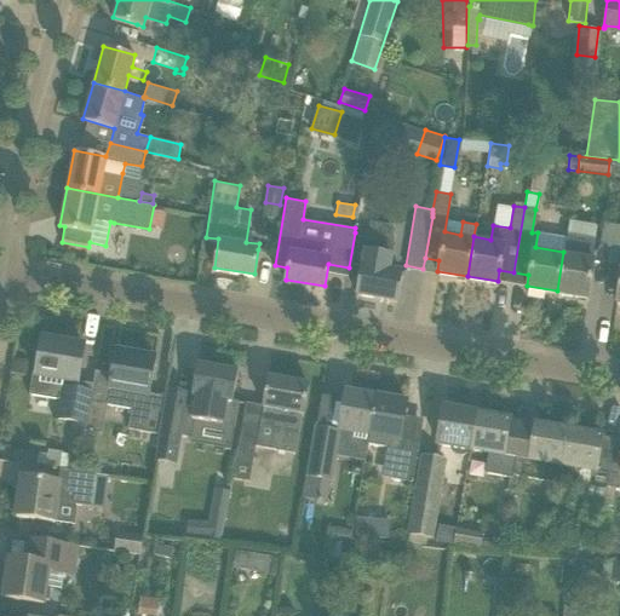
[(362,262),(357,291),(397,298),(402,269),(390,266),(392,252),(391,224),(371,220),(362,262)]
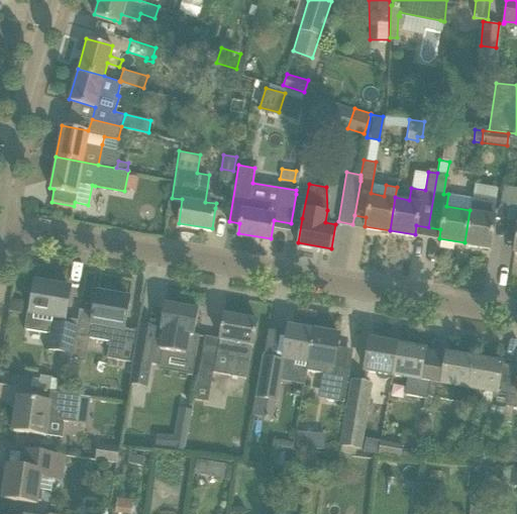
[(506,218),(508,207),(512,186),(503,185),(499,205),(495,209),(494,208),(496,198),(473,195),(470,210),(464,242),(490,247),(495,216),(506,218)]
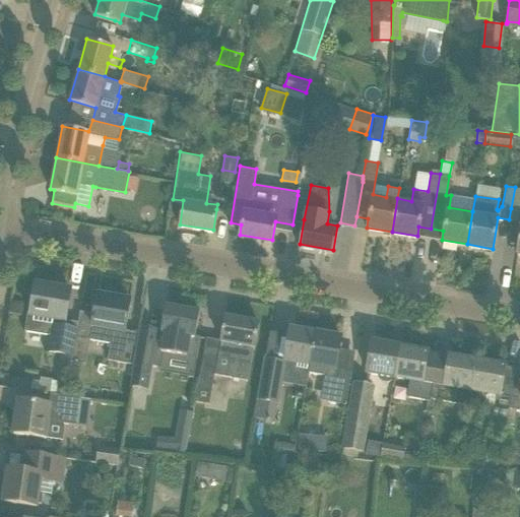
[(519,188),(515,187),(511,208),(519,209),(519,188)]
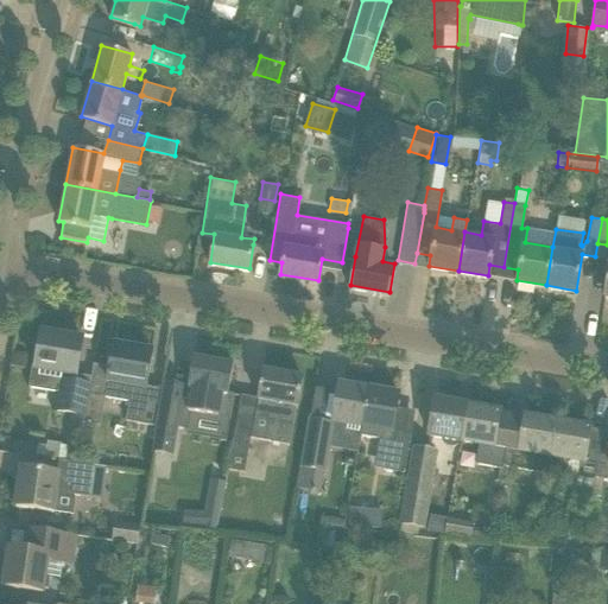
[(56,408),(84,413),(89,385),(74,382),(82,337),(42,330),(36,367),(33,367),(29,388),(58,393),(56,408)]
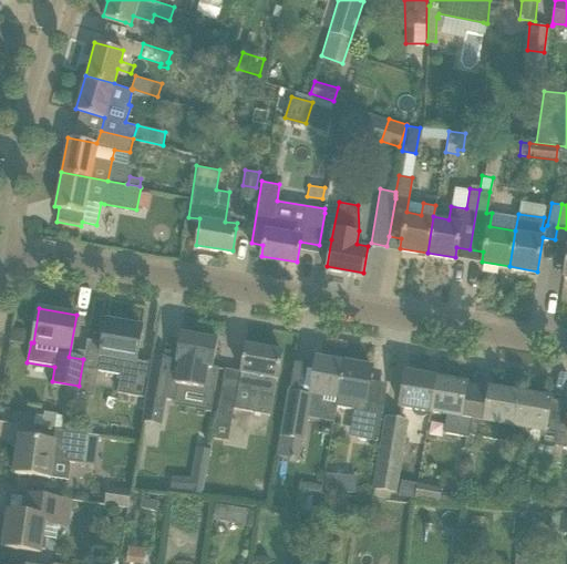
[(99,369),(121,373),(117,391),(145,396),(151,361),(136,358),(142,326),(106,319),(101,355),(99,369)]
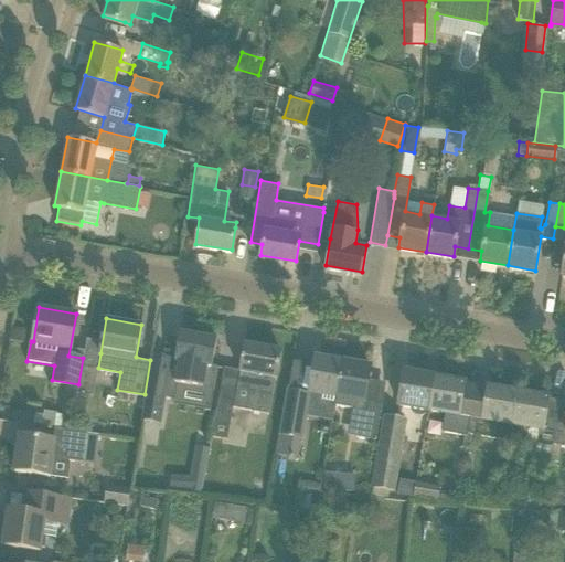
[(158,422),(163,394),(173,396),(177,380),(214,386),(219,364),(212,363),(217,337),(214,337),(215,333),(200,331),(200,333),(180,330),(176,357),(151,352),(150,360),(145,394),(140,419),(158,422)]
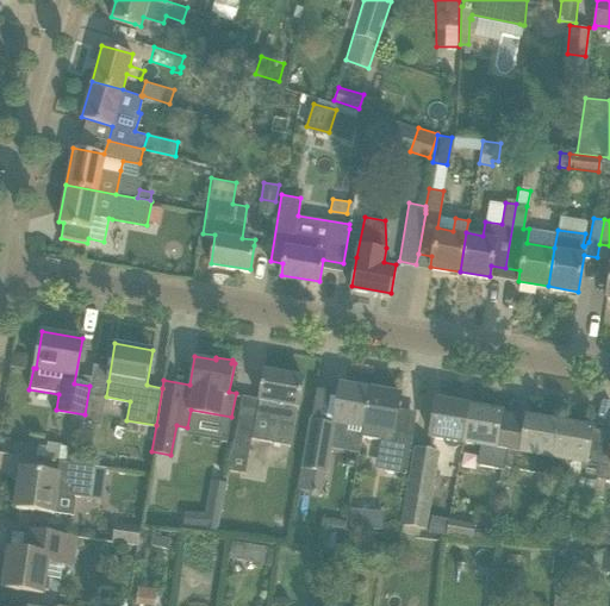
[(265,370),(260,393),(257,406),(238,403),(228,468),(236,469),(244,470),(248,450),(250,437),(290,444),(298,404),(299,400),(303,376),(265,370)]
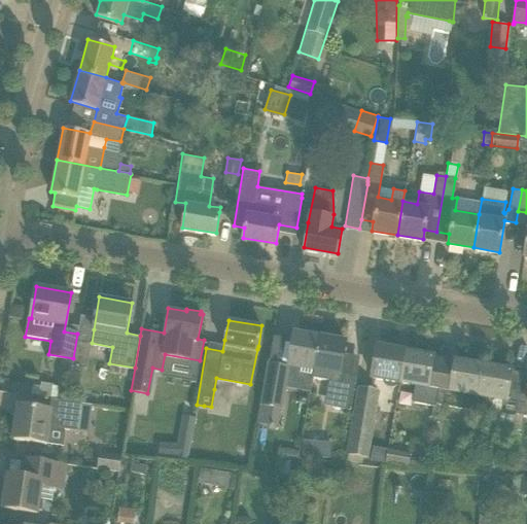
[(288,361),(288,364),(286,378),(311,382),(313,376),(314,367),(319,336),(293,332),(288,361)]
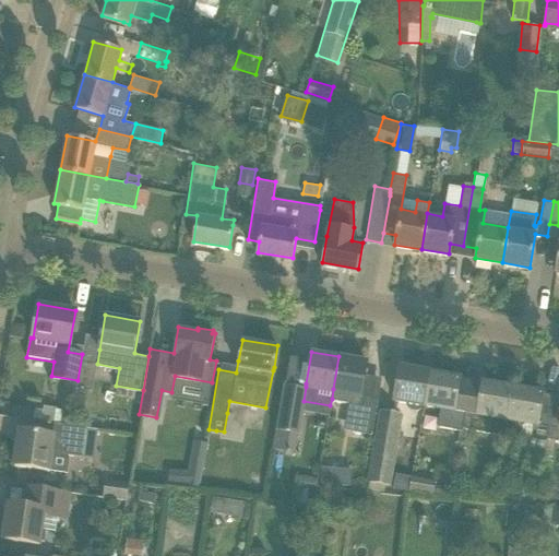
[(366,361),(339,356),(333,389),(332,399),(347,401),(345,415),(373,421),(378,398),(360,394),(366,361)]
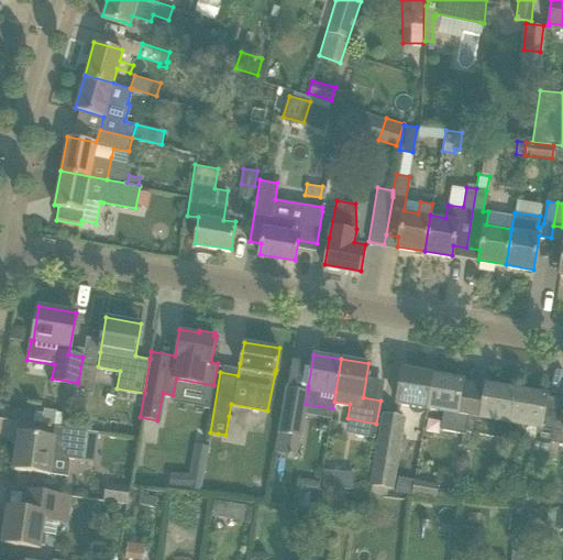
[(98,366),(83,364),(78,391),(92,394),(98,366)]
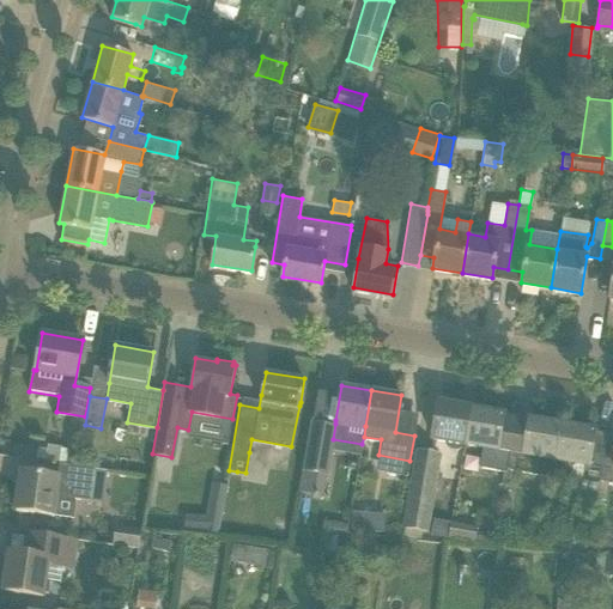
[(462,439),(465,440),(471,407),(438,401),(432,434),(447,437),(445,444),(450,448),(456,449),(461,446),(462,439)]
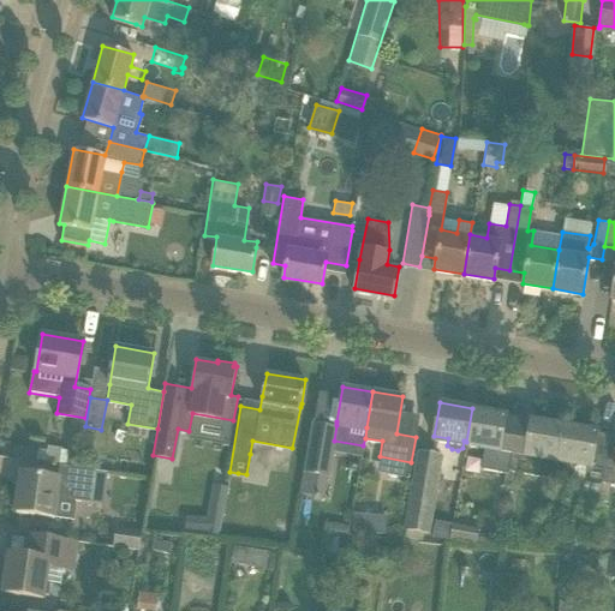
[(508,472),(508,469),(518,419),(503,417),(505,413),(472,408),(466,442),(484,444),(481,467),(508,472)]
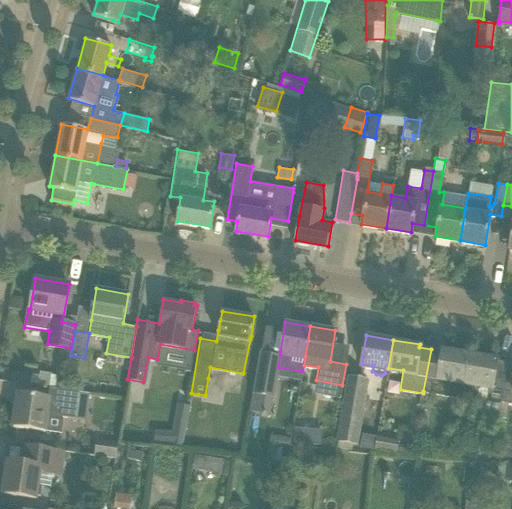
[(431,349),(423,391),(461,397),(464,381),(469,353),(442,348),(442,351),(431,349)]
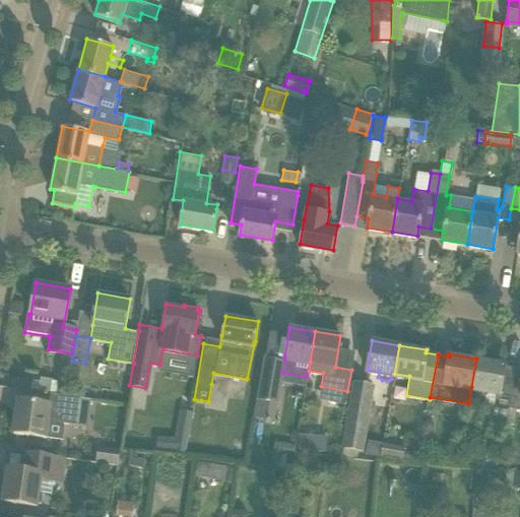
[(282,373),(284,360),(264,357),(257,398),(277,401),(281,379),(282,373)]
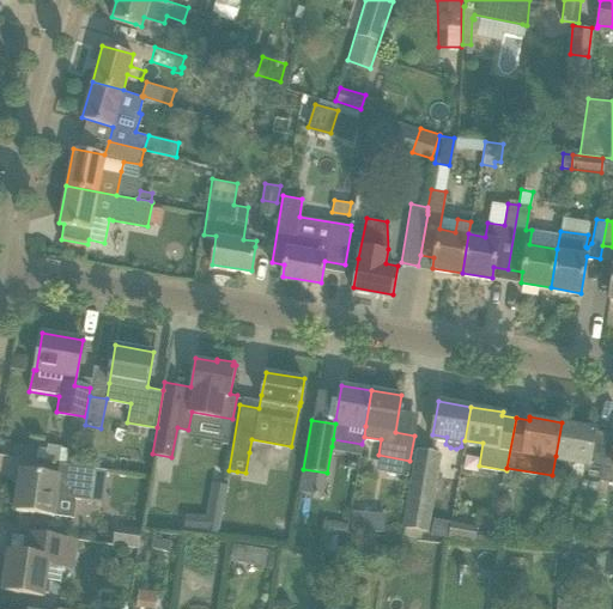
[(599,480),(599,479),(601,464),(607,433),(594,431),(595,428),(562,422),(556,456),(574,460),(570,475),(599,480)]
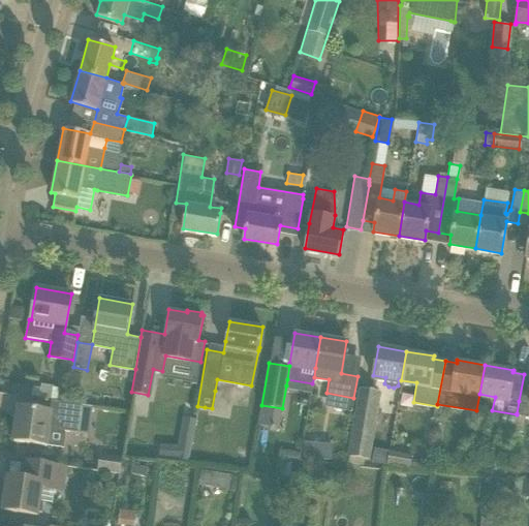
[(517,413),(517,414),(528,416),(528,375),(524,374),(519,401),(517,413)]
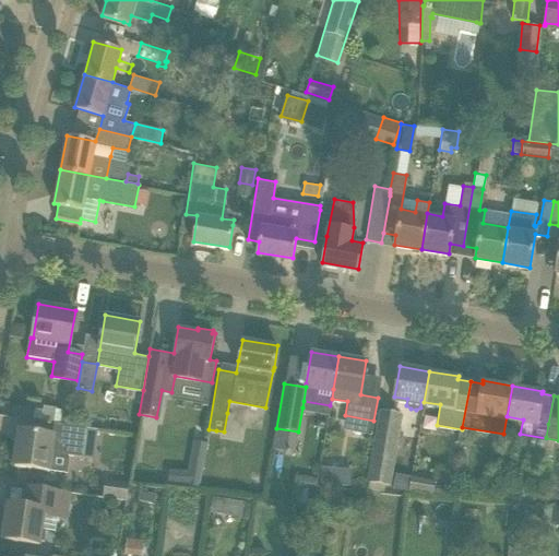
[(54,422),(60,422),(61,411),(57,410),(57,406),(43,405),(43,411),(35,410),(34,418),(54,422)]
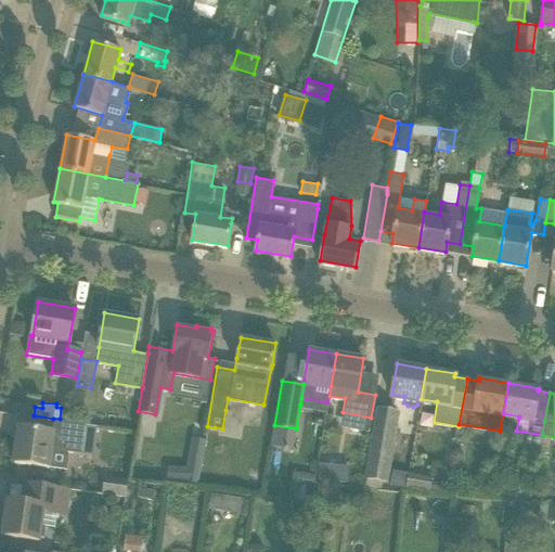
[(377,407),(365,476),(369,477),(368,484),(381,486),(382,479),(387,480),(400,411),(377,407)]
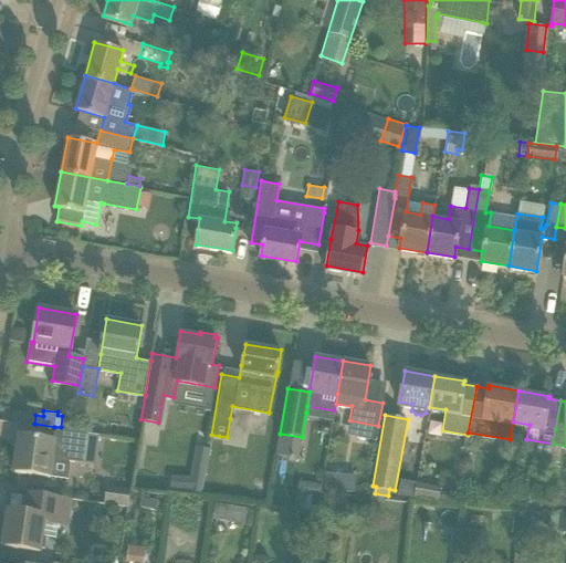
[(35,473),(49,475),(51,459),(69,462),(69,459),(83,460),(87,433),(87,431),(76,429),(72,429),(61,427),(54,427),(52,439),(19,435),(14,470),(35,473)]
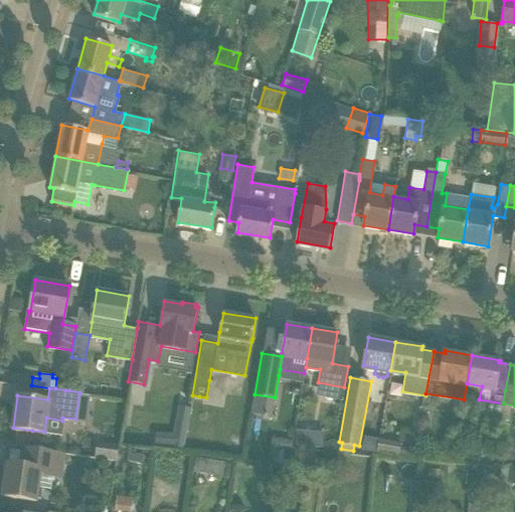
[(296,429),(294,444),(323,447),(324,432),(296,429)]
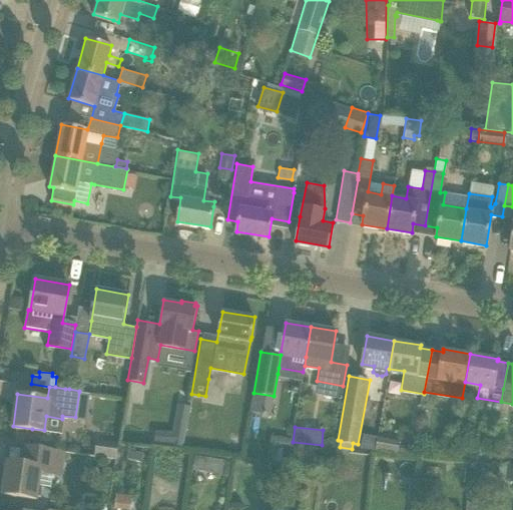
[(154,445),(182,447),(184,434),(173,433),(155,432),(154,445)]
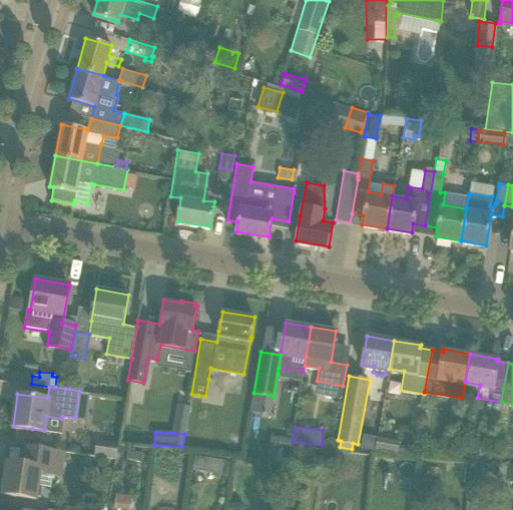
[(227,445),(239,447),(241,434),(229,433),(227,445)]
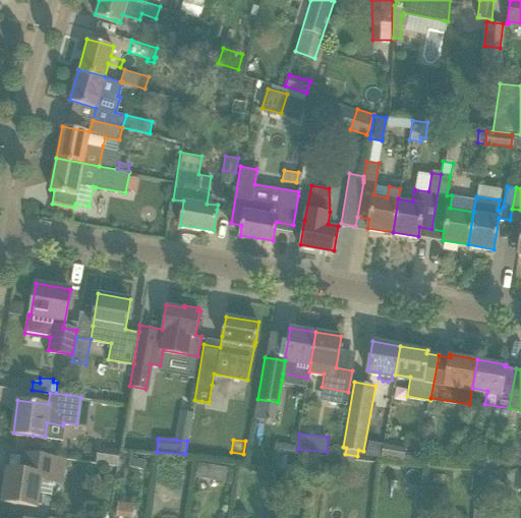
[(367,455),(381,457),(383,444),(369,442),(367,455)]
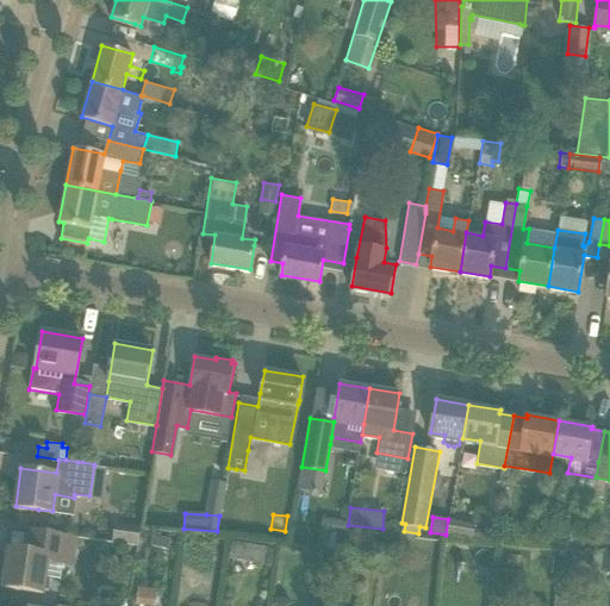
[(543,517),(540,541),(584,547),(587,522),(543,517)]
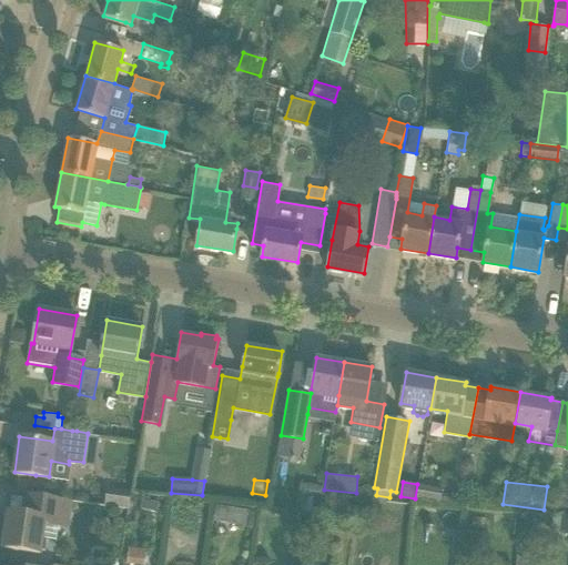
[(131,488),(107,484),(104,503),(128,506),(131,488)]
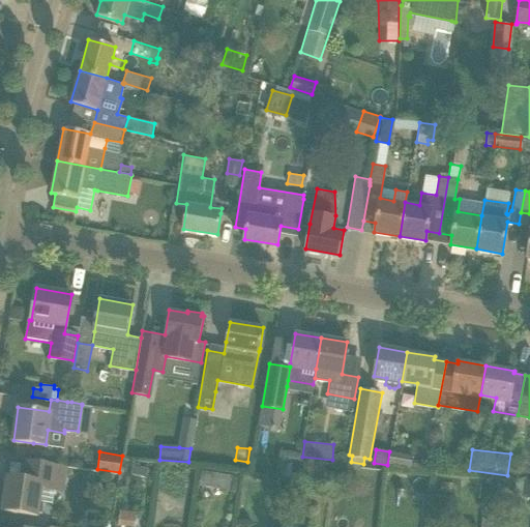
[(389,451),(387,465),(410,469),(412,456),(389,451)]
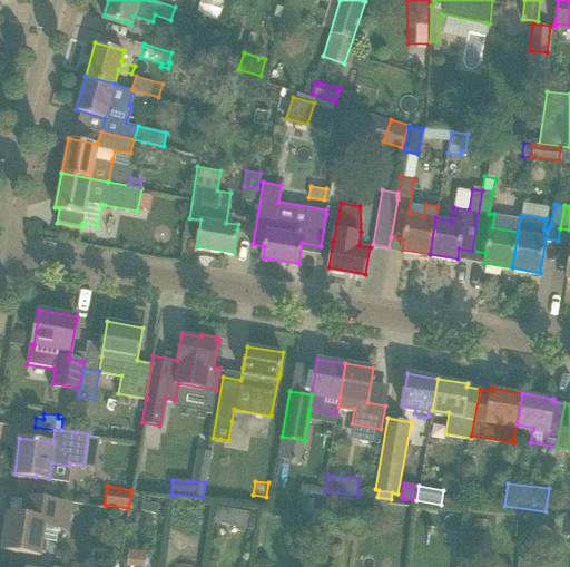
[(504,491),(490,489),(488,506),(502,508),(504,491)]
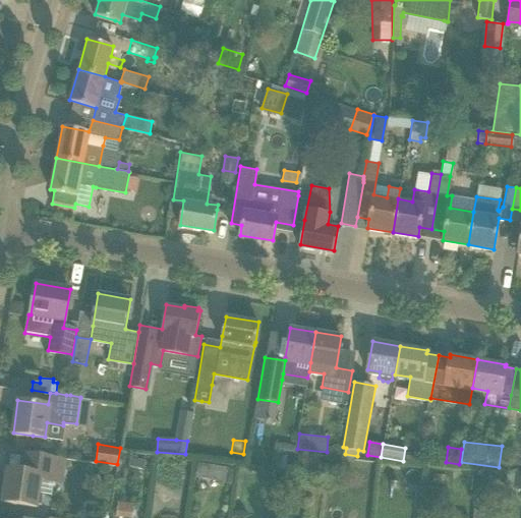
[(3,501),(22,504),(36,506),(40,479),(62,482),(66,457),(22,450),(20,469),(7,468),(3,501)]
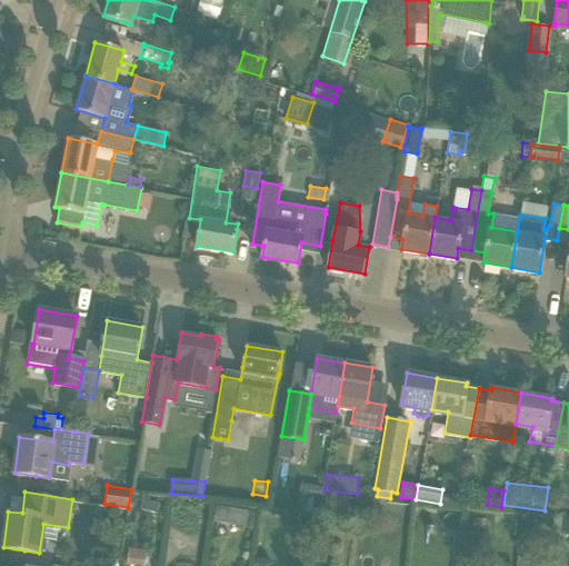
[(141,498),(140,508),(156,512),(158,502),(141,498)]
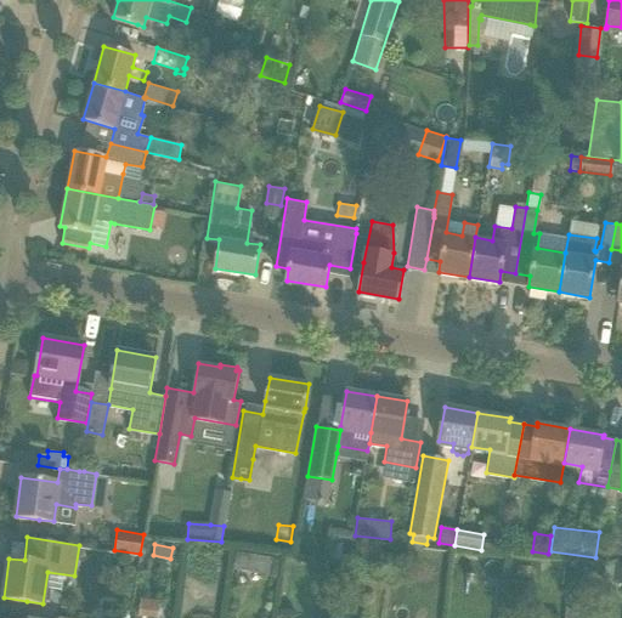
[(278,556),(236,550),(233,565),(239,566),(238,570),(276,574),(278,556)]
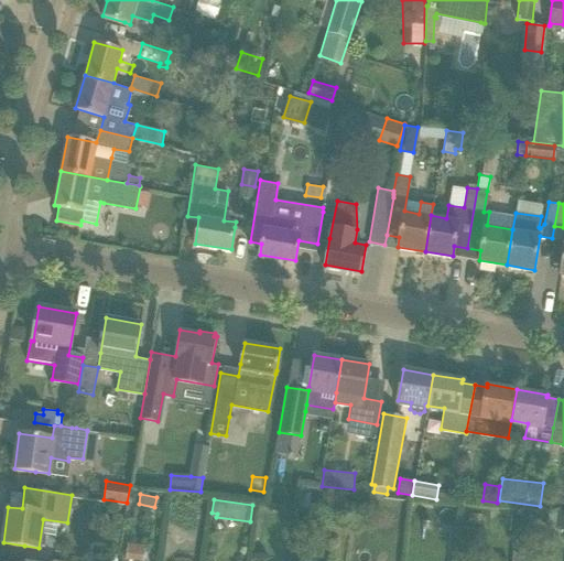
[(126,560),(142,560),(143,560),(145,546),(128,543),(126,560)]
